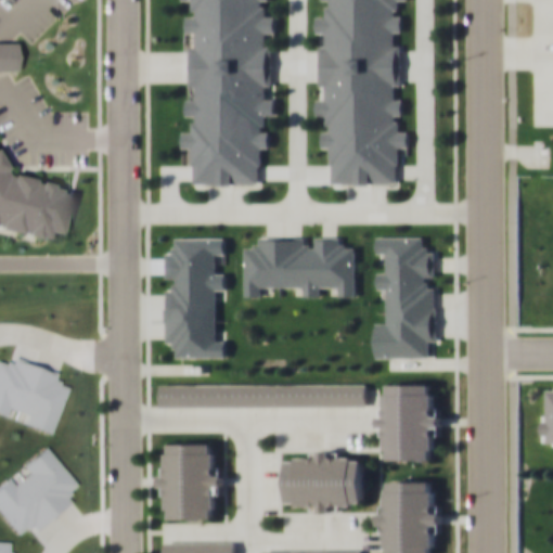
[(258,184),(258,148),(265,148),(265,115),(272,116),(272,100),(267,100),(268,33),(272,33),(272,17),(265,17),(265,0),(179,0),(179,1),(190,1),(190,17),(184,17),(184,33),(190,33),(189,116),(190,116),(190,132),(181,132),(180,149),(191,149),(190,184),(258,184)]
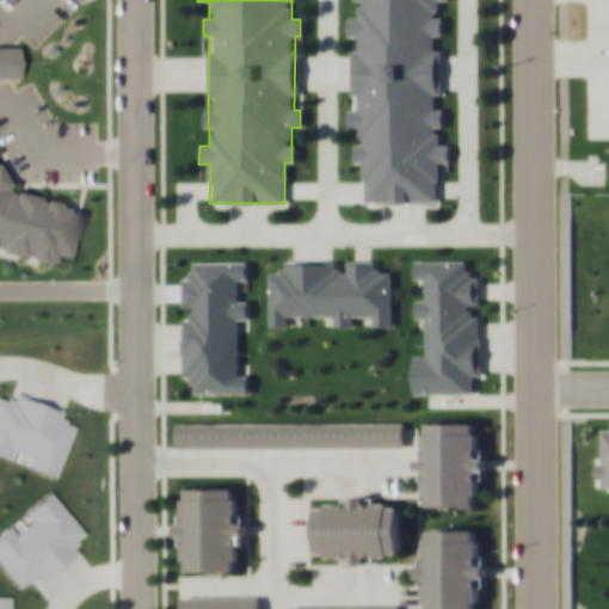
[(362,201),(436,203),(437,161),(448,162),(448,146),(437,146),(437,127),(438,0),(358,0),(357,19),(346,19),(346,36),(352,37),(351,108),(348,108),(346,128),(356,128),(355,164),(362,164),(362,201)]
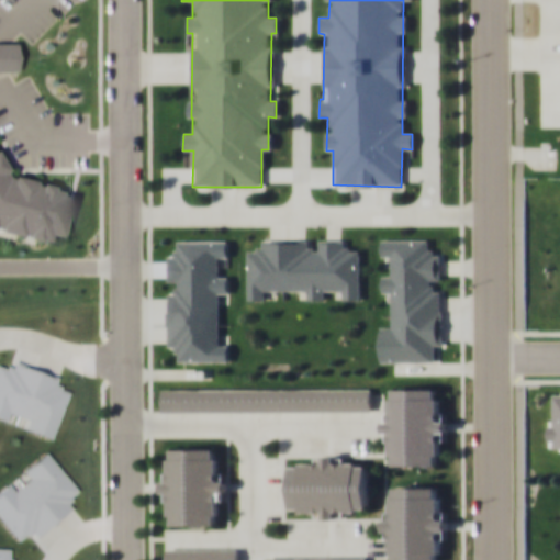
[(0,73),(10,73),(10,45),(0,45),(0,73)]
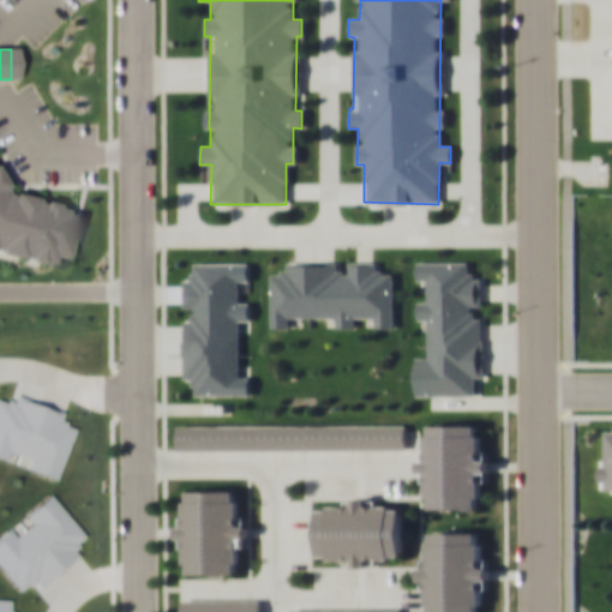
[(0,256),(52,258),(51,258),(65,259),(66,220),(46,199),(0,198),(0,256)]
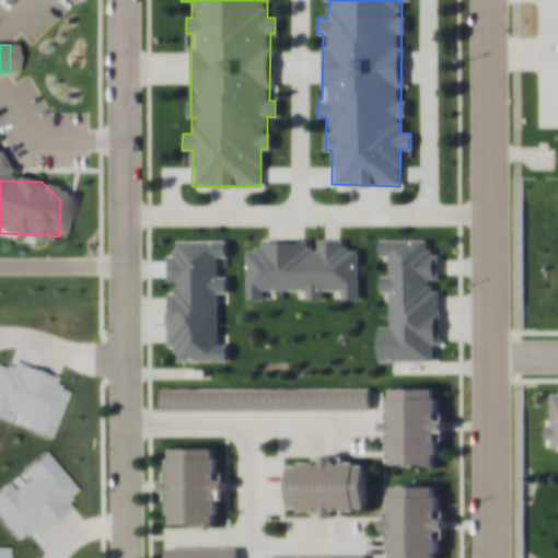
[(376,361),(431,361),(431,346),(440,346),(440,290),(429,290),(429,280),(438,280),(438,252),(426,252),(426,240),(378,240),(378,257),(387,257),(387,276),(378,276),(378,293),(388,293),(388,326),(376,326),(376,361)]
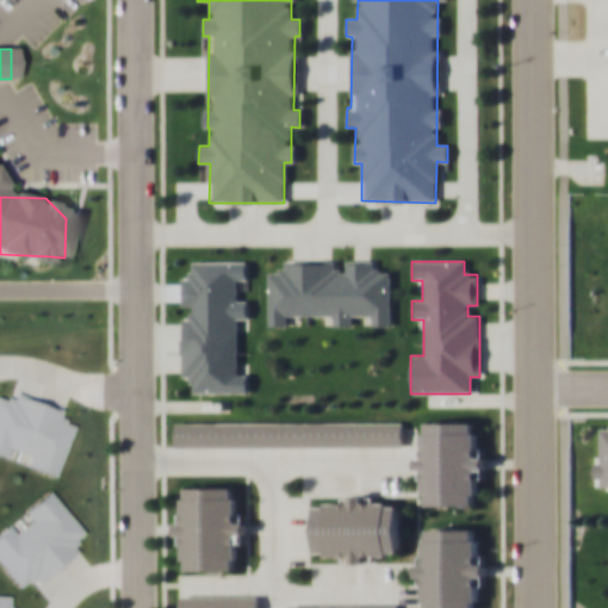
[(247,394),(247,373),(235,373),(235,318),(246,318),(246,302),(235,302),(235,279),(246,279),(246,262),(192,262),(192,277),(181,277),(181,308),(181,380),(191,380),(191,394),(247,394)]
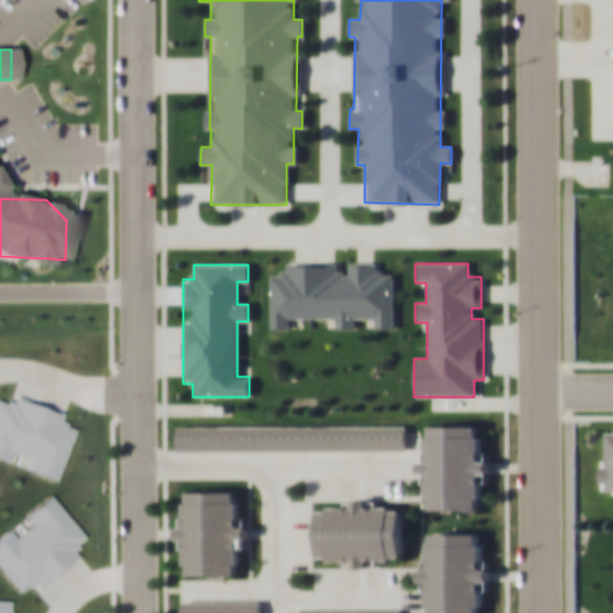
[(268,329),(292,329),(292,317),(334,319),(334,329),(353,329),(353,319),(373,319),(373,329),(392,329),(393,275),(379,275),(379,265),(344,265),(281,265),(281,275),(268,275),(268,329)]
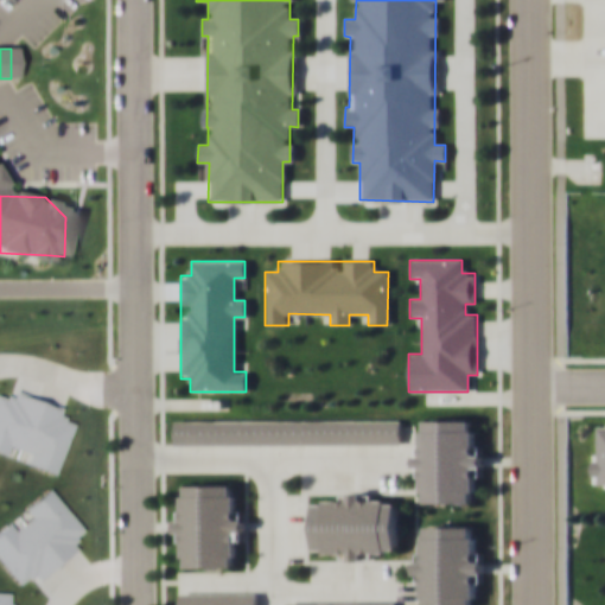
[(399,420),(173,420),(173,446),(399,446),(399,420)]
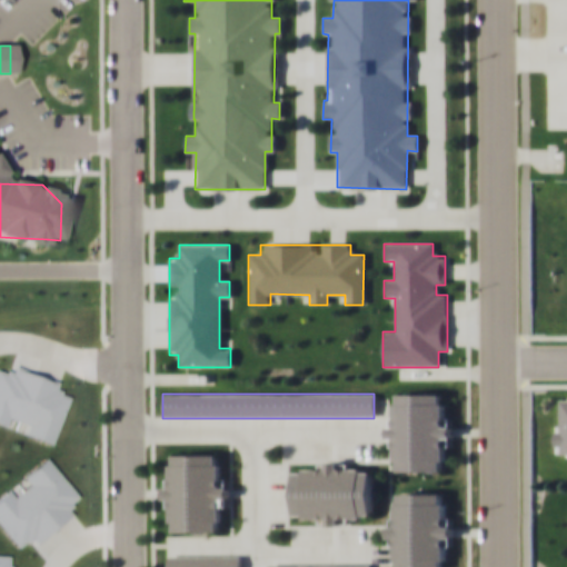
[(441,474),(441,449),(450,449),(450,419),(441,419),(441,395),(396,394),(396,420),(387,420),(386,448),(397,448),(397,473),(441,474)]
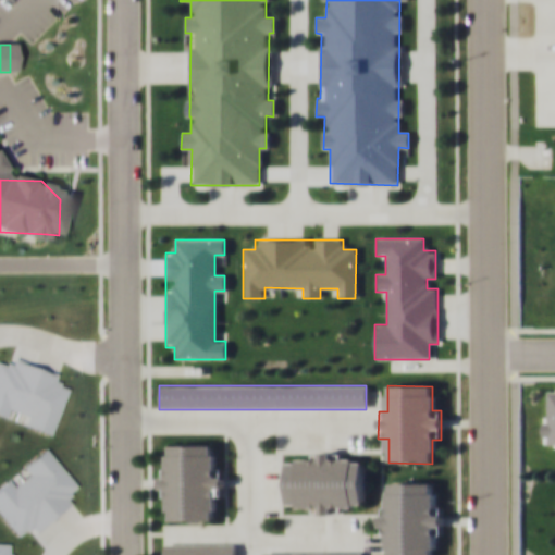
[(217,522),(217,468),(213,468),(213,445),(171,445),(171,457),(163,457),(163,522),(217,522)]
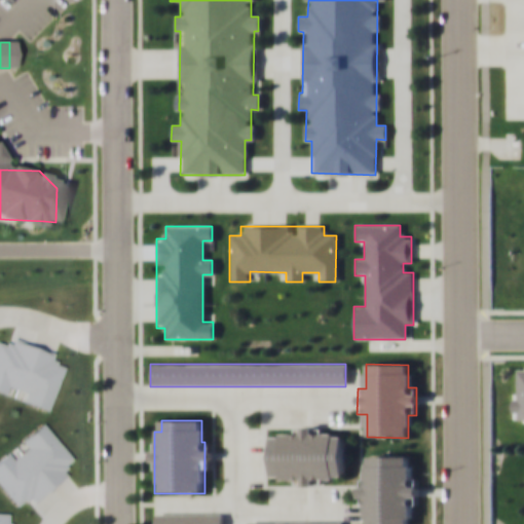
[(343,435),(320,436),(320,428),(292,428),(292,436),(271,436),(271,477),(283,477),(283,484),(320,484),(320,477),(344,477),(343,435)]
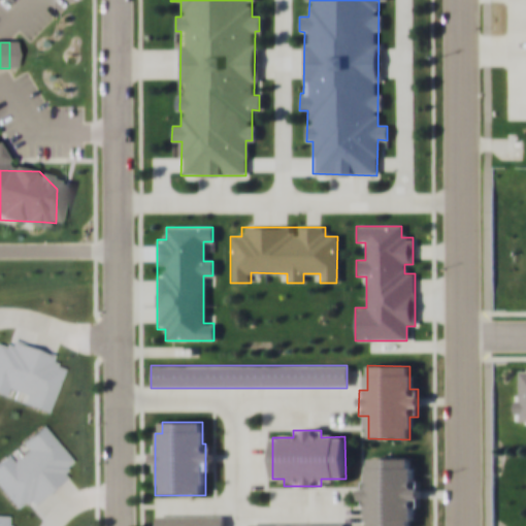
[(414,525),(414,458),(369,458),(369,469),(362,469),(362,525),(414,525)]
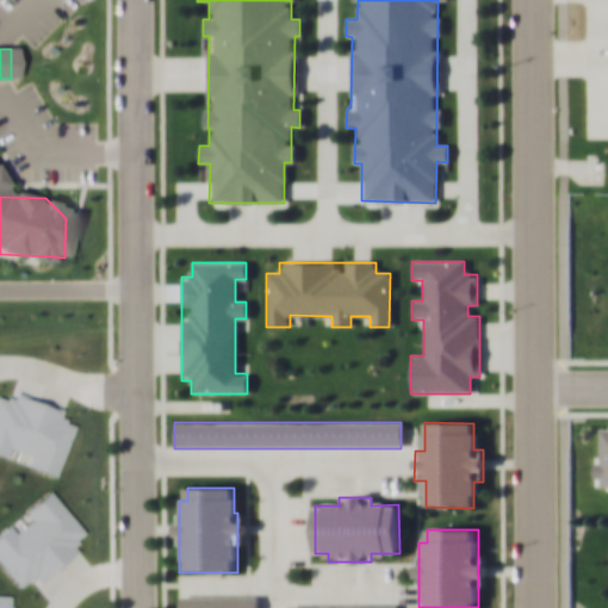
[(256,607),(256,596),(178,596),(178,607),(256,607)]
